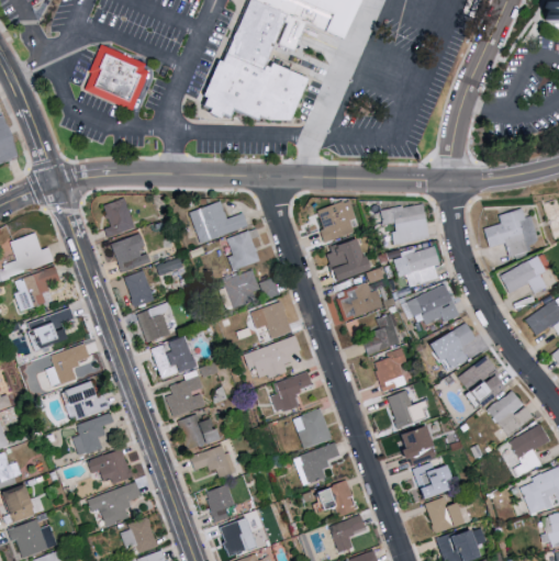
[(367,0),(353,36),(348,47),(330,40),(323,37),(306,31),(303,37),(295,58),(277,49),(269,68),(310,85),(302,104),(292,127),(264,128),(258,130),(236,120),(234,127),(200,112),(202,105),(224,54),(228,56),(236,38),(236,37),(230,35),(244,0),(367,0)]
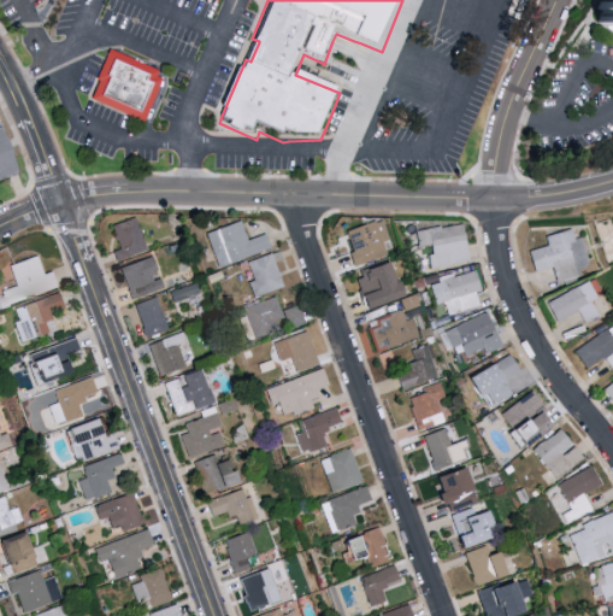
[(612,4),(606,0),(591,31),(612,42),(612,4)]
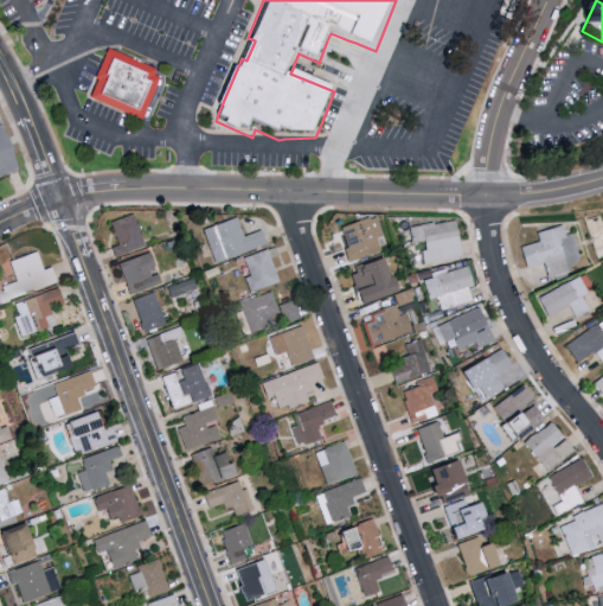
[(151,126),(95,103),(114,53),(164,72),(159,82),(166,84),(151,126)]
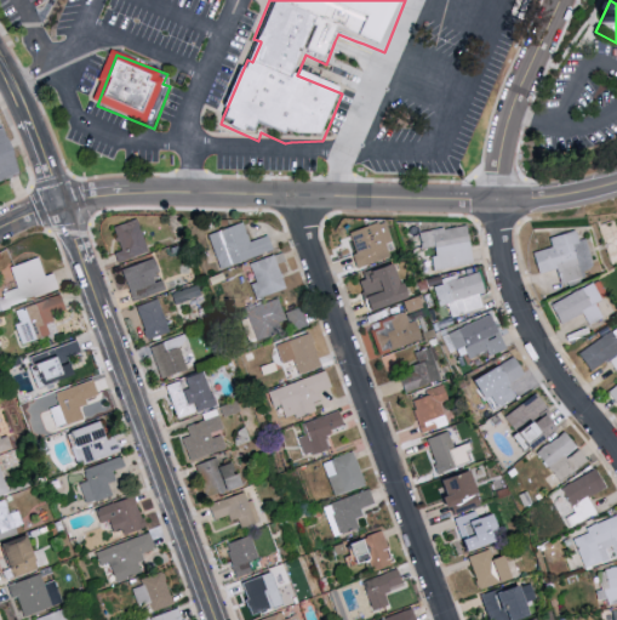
[(0,188),(0,135),(5,134),(10,132),(28,178),(5,187),(0,188)]
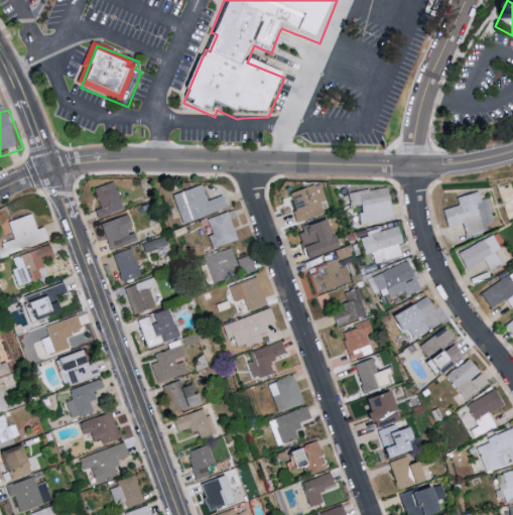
[(96,210),(98,218),(123,210),(115,182),(94,188),(100,209),(96,210)]
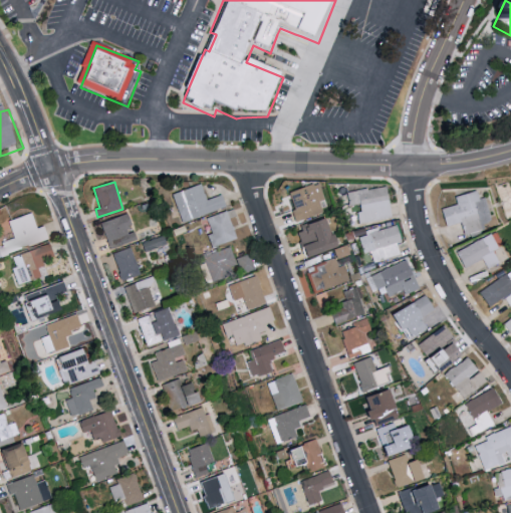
[(326,200),(319,182),(288,193),(298,222),(324,213),(320,202),(326,200)]
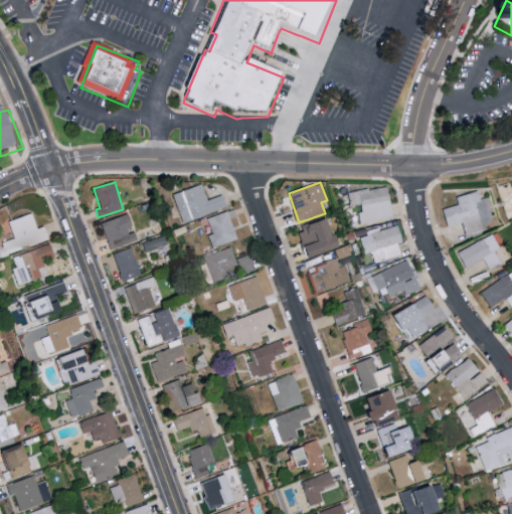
[(183,223),(227,208),(222,195),(207,200),(202,184),(173,194),(183,223)]
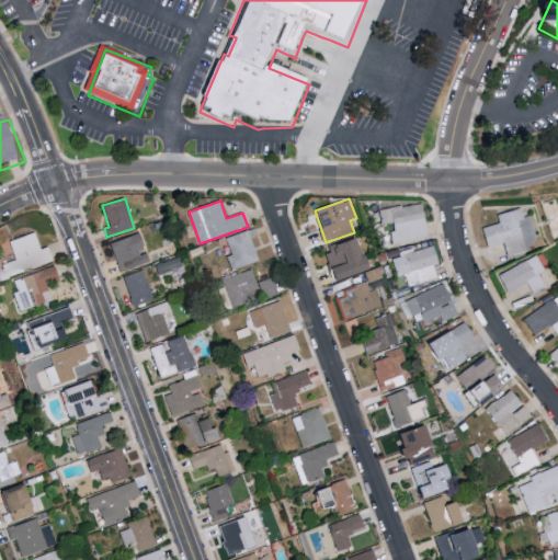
[(395,243),(429,239),(423,204),(380,210),(384,226),(391,225),(395,243)]
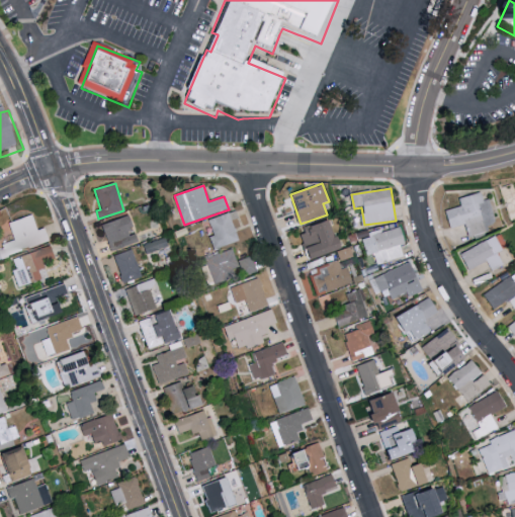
[(490,199),(483,201),(481,192),(458,198),(461,206),(445,210),(450,229),(467,224),(471,237),(490,232),(488,225),(496,223),(490,199)]
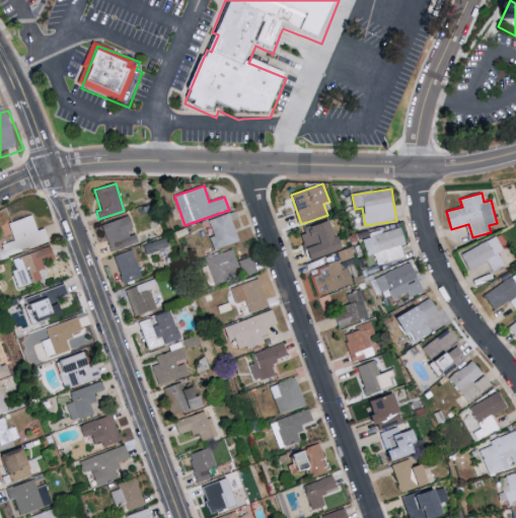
[(215,249),(242,241),(233,213),(206,222),(210,236),(215,249)]
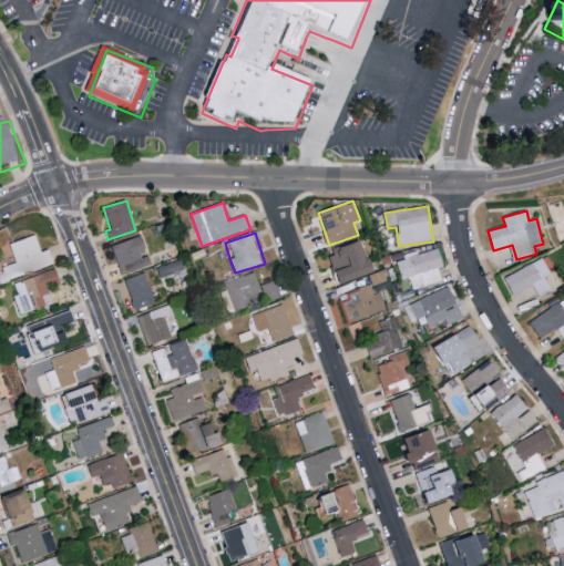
[(10,244),(17,265),(0,270),(0,280),(1,283),(54,265),(49,249),(41,251),(36,235),(10,244)]
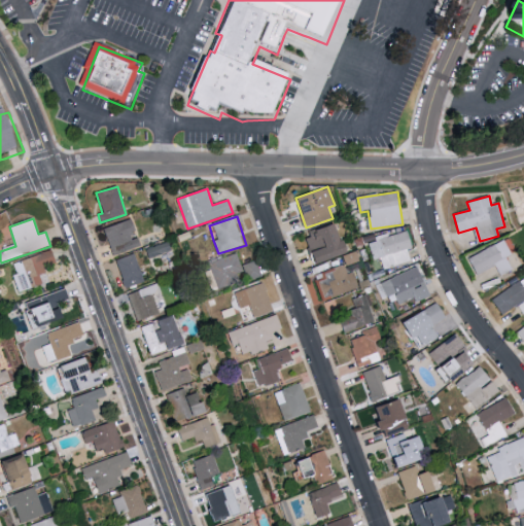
[(142,245),(132,218),(103,229),(113,256),(142,245)]
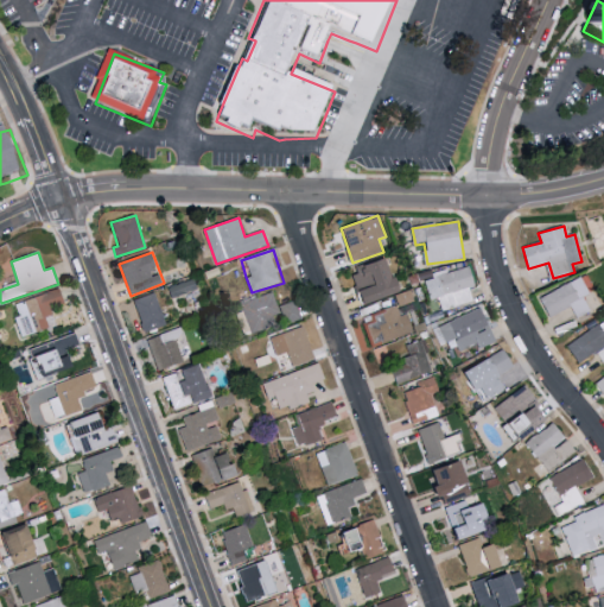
[(396,292),(385,258),(349,271),(361,304),(396,292)]
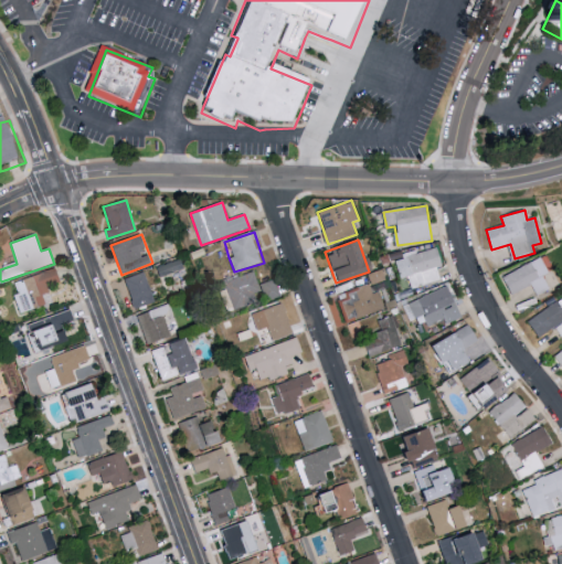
[(396,263),(402,279),(410,277),(413,290),(442,280),(438,269),(444,267),(436,246),(404,257),(404,259),(396,263)]
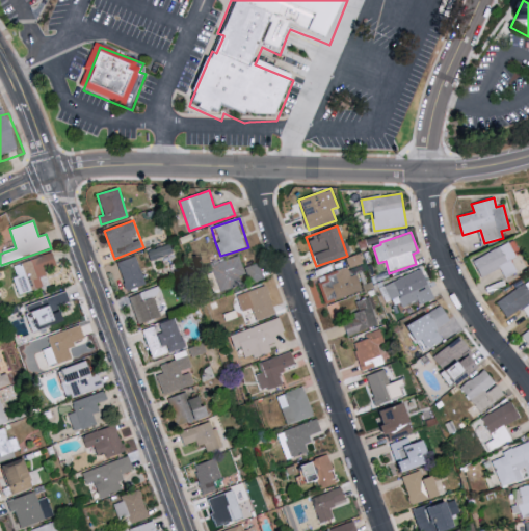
[(480,279),(499,269),(504,279),(516,272),(509,260),(514,258),(507,242),(471,261),(480,279)]
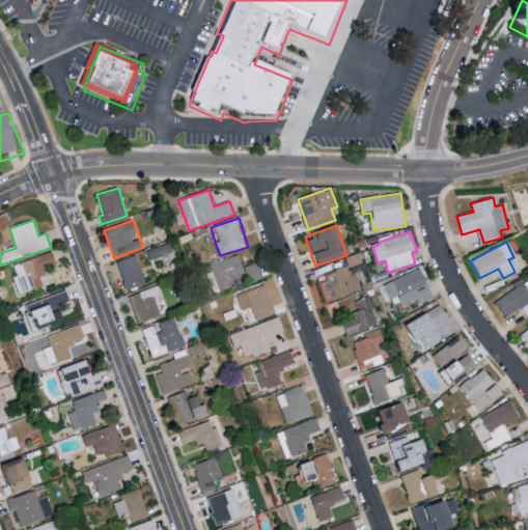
[(44,287),(39,273),(57,269),(53,254),(12,265),(20,294),(44,287)]
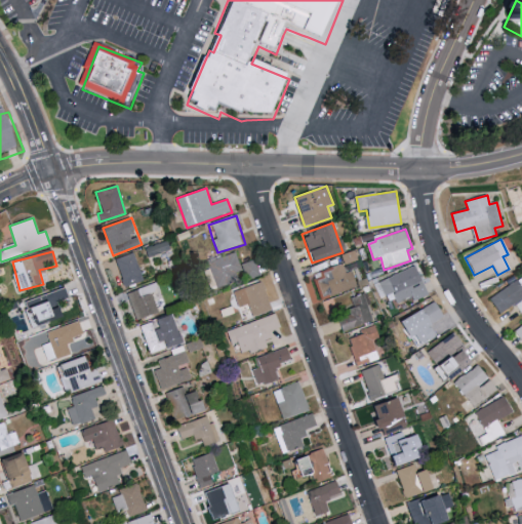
[(218,289),(261,275),(255,259),(241,265),(237,252),(209,263),(218,289)]
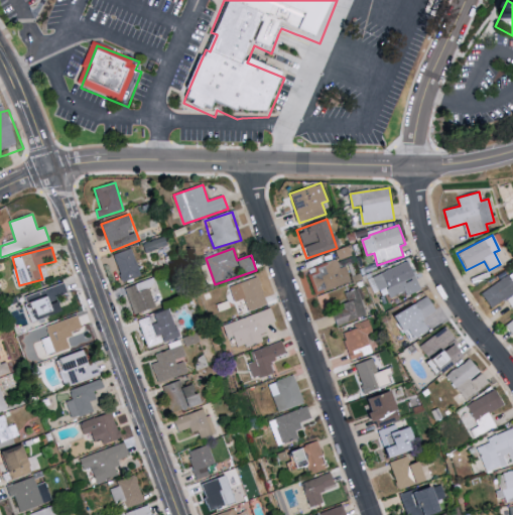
[(113,256),(123,282),(142,275),(132,249),(113,256)]
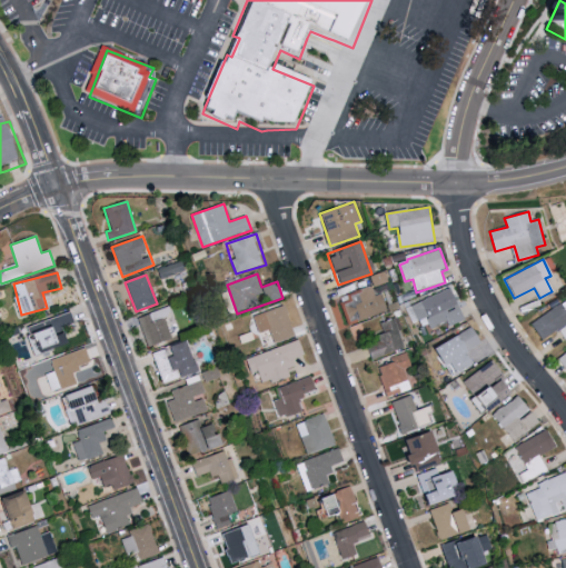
[(381,294),(378,296),(374,287),(340,301),(351,327),(388,310),(381,294)]
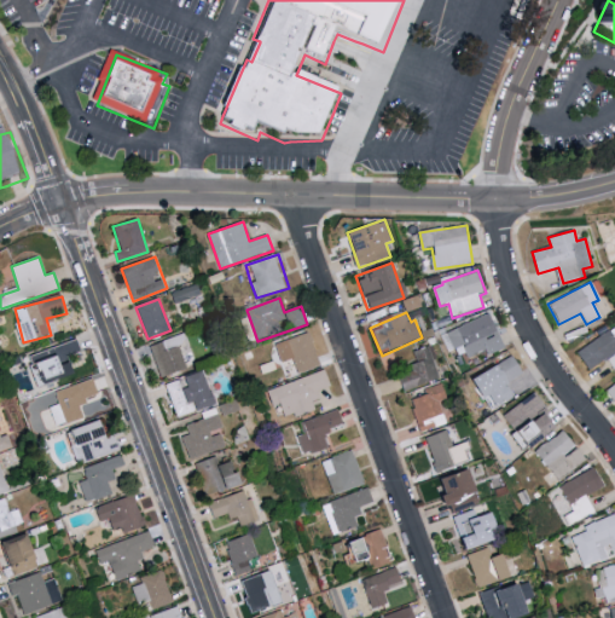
[(463,346),(469,359),(488,350),(491,356),(505,348),(488,313),(444,335),(452,352),(463,346)]
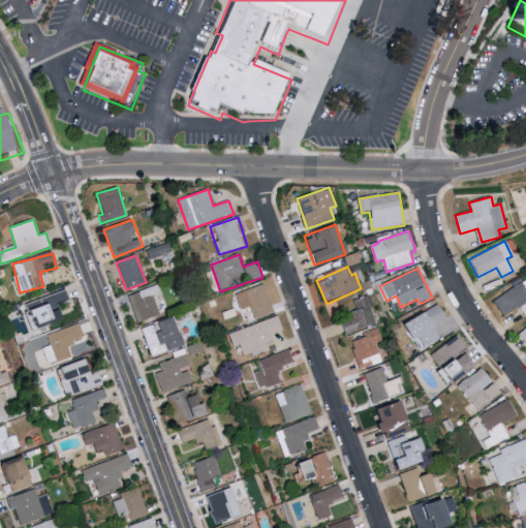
[(525,289),(521,282),(492,301),(502,316),(520,306),(525,314),(525,289)]
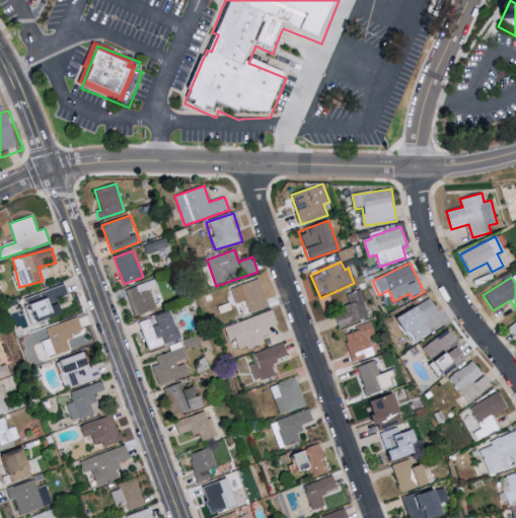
[(241,316),(270,306),(260,279),(231,289),(241,316)]
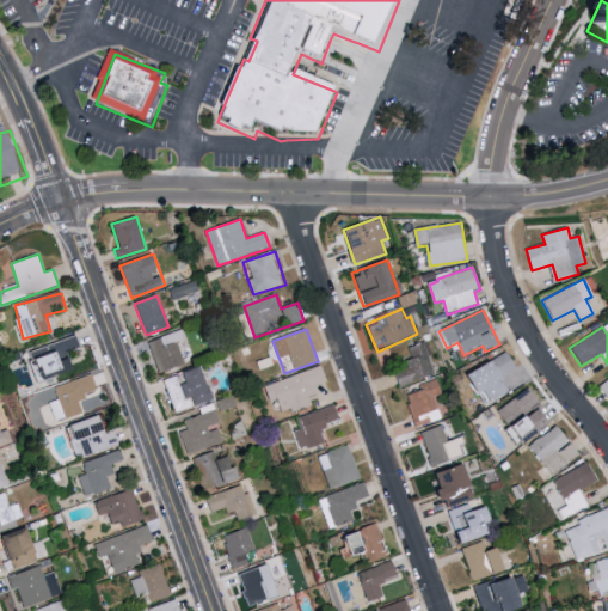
[(159,373),(185,365),(178,342),(184,341),(180,331),(148,342),(159,373)]
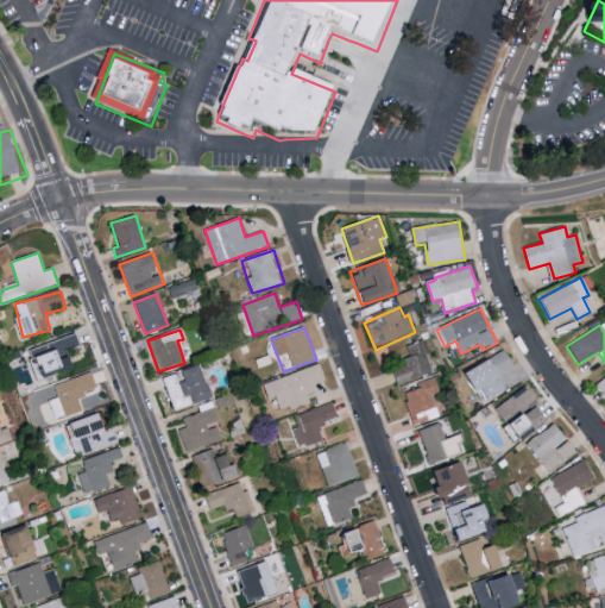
[(71,369),(64,351),(79,346),(75,334),(46,344),(48,350),(29,357),(32,367),(18,371),(23,386),(71,369)]
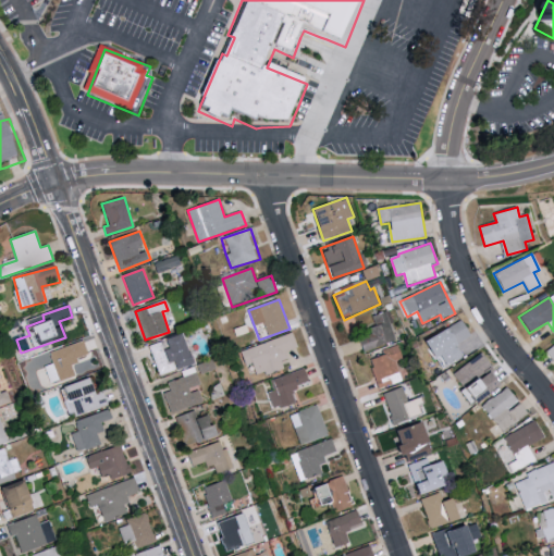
[(398,341),(391,316),(356,326),(364,351),(398,341)]
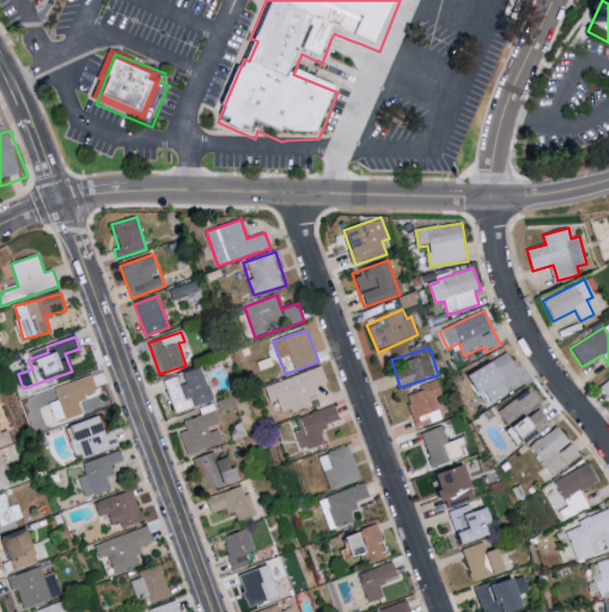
[(463,374),(474,395),(480,392),(486,404),(510,392),(503,379),(517,371),(507,352),(463,374)]
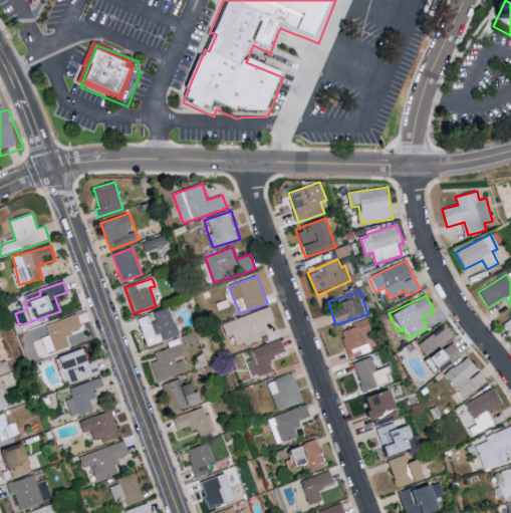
[(234,347),(265,338),(261,325),(274,321),(270,308),(221,323),(225,337),(230,336),(234,347)]
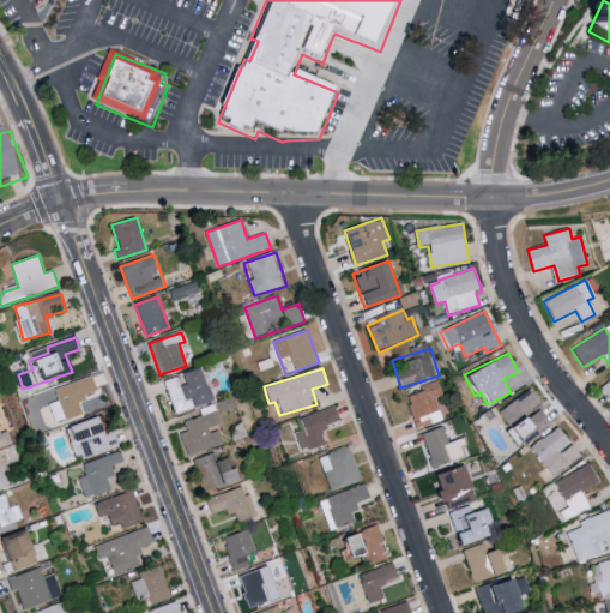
[(164,380),(174,414),(215,402),(211,389),(204,391),(198,371),(164,380)]
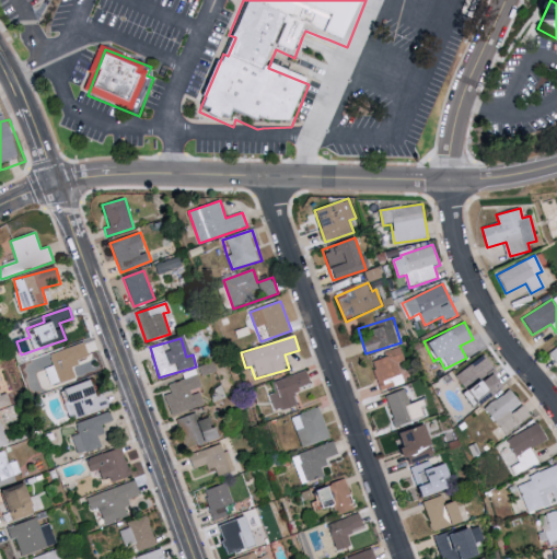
[(50,354),(54,368),(39,372),(45,389),(77,380),(72,363),(90,358),(85,344),(50,354)]
